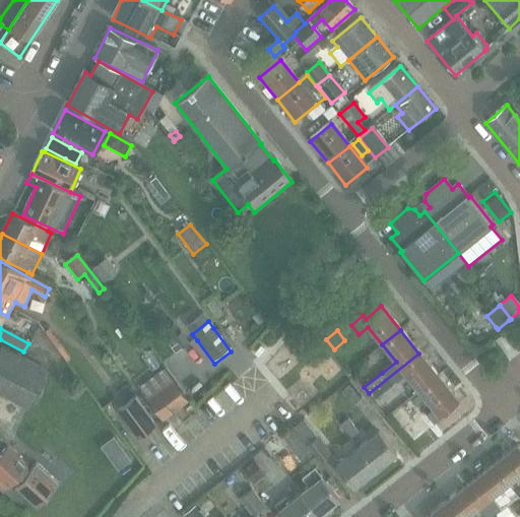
[(175,340),(182,350),(190,345),(182,335),(175,340)]
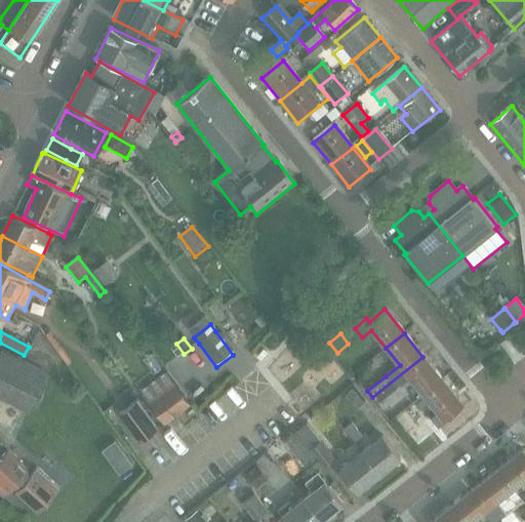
[(0,398),(29,413),(47,376),(1,354),(0,356),(0,398)]
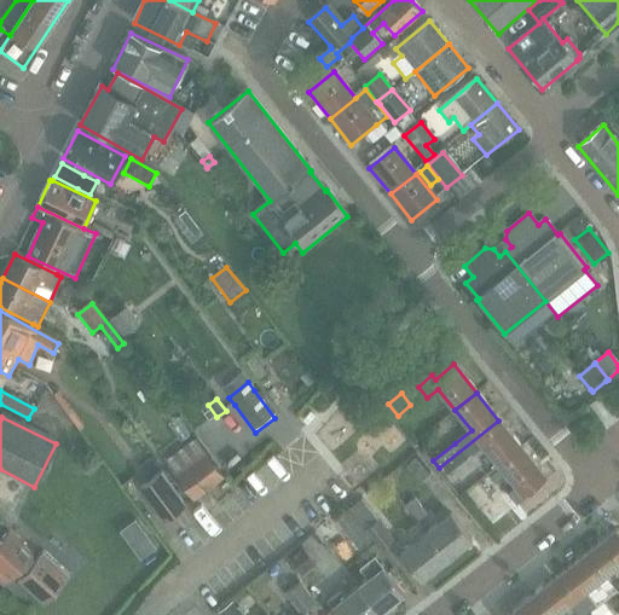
[(501,464),(521,447),(498,421),(439,468),(446,476),(485,445),(501,464)]
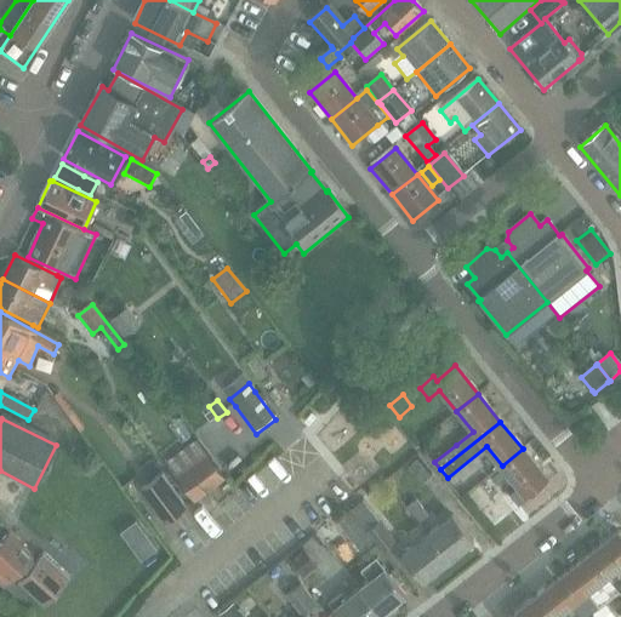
[(523,449),(502,466),(518,486),(507,495),(517,507),(530,496),(527,492),(545,476),(523,449)]
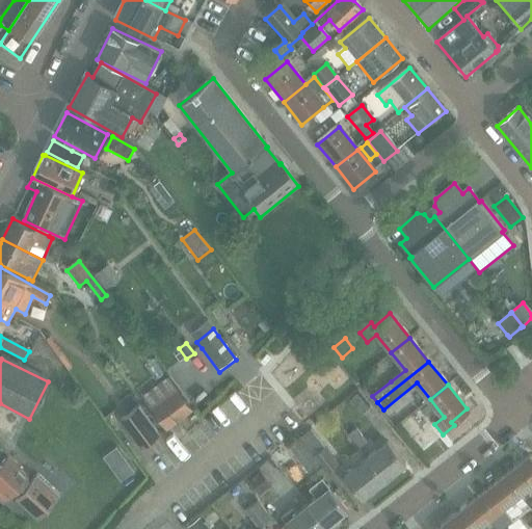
[(151,411),(165,431),(192,411),(177,391),(151,411)]
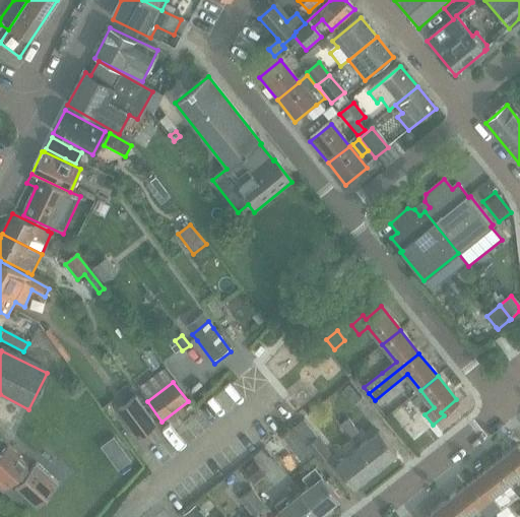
[(341,394),(353,407),(363,399),(349,386),(341,394)]
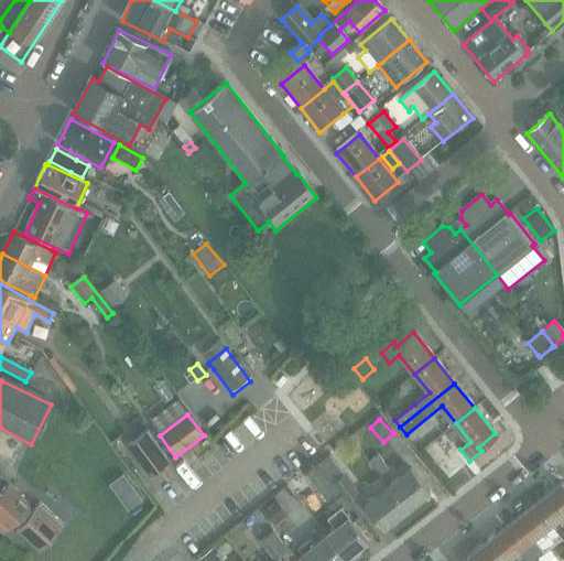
[(150,476),(167,463),(145,433),(128,448),(150,476)]
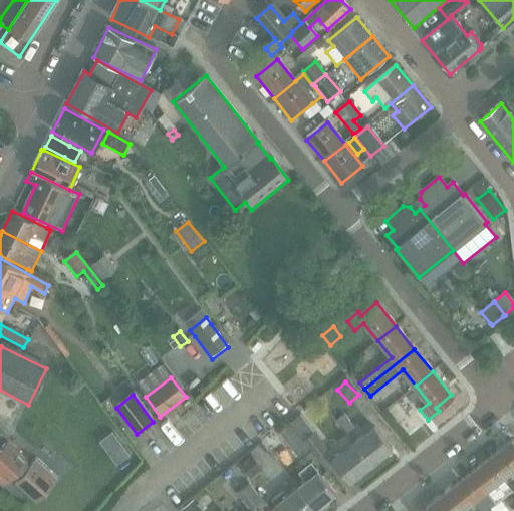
[(337,422),(347,435),(355,429),(345,416),(337,422)]
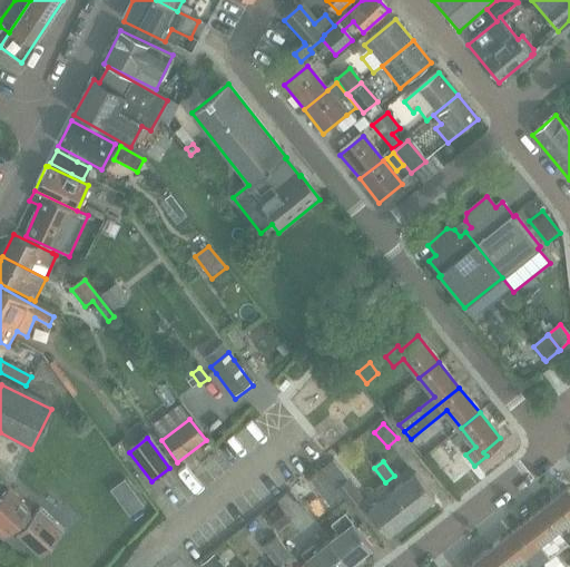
[(322,471),(321,471),(344,500),(352,510),(353,509),(363,500),(333,462),(328,466),(322,471)]
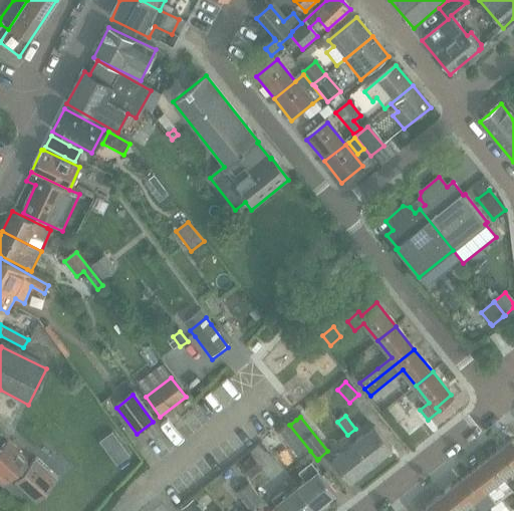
[(289,425),(278,434),(299,459),(310,451),(289,425)]
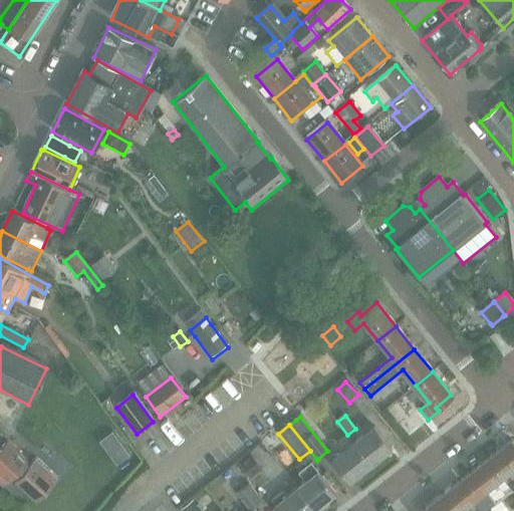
[(370,467),(393,450),(374,428),(353,445),(370,467)]
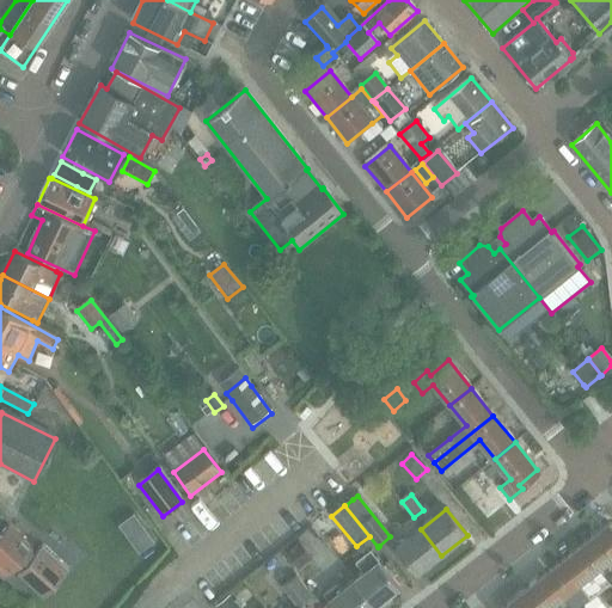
[(580,547),(598,569),(611,557),(611,528),(609,524),(580,547)]
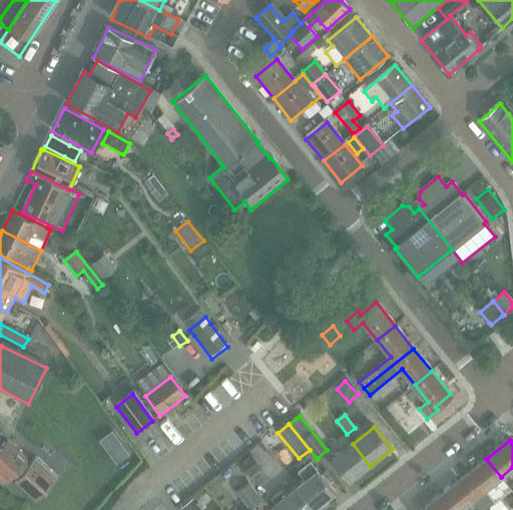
[(8,443),(0,450),(0,483),(4,487),(11,480),(36,503),(58,480),(36,459),(29,466),(27,464),(28,462),(8,443)]
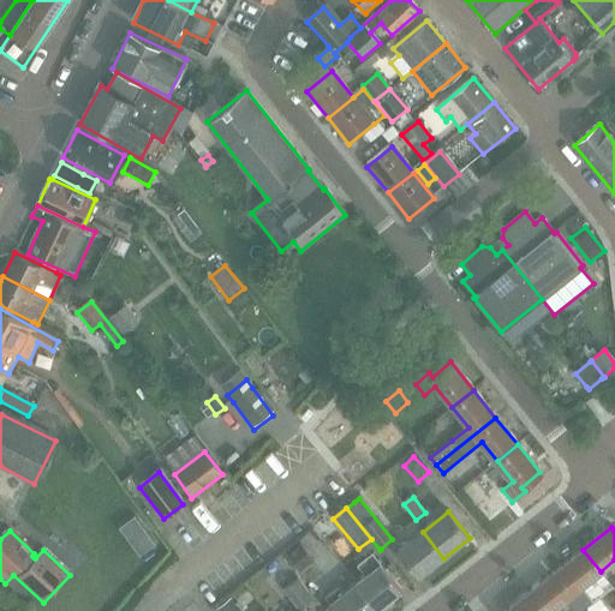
[(419,577),(443,558),(423,532),(399,551),(419,577)]
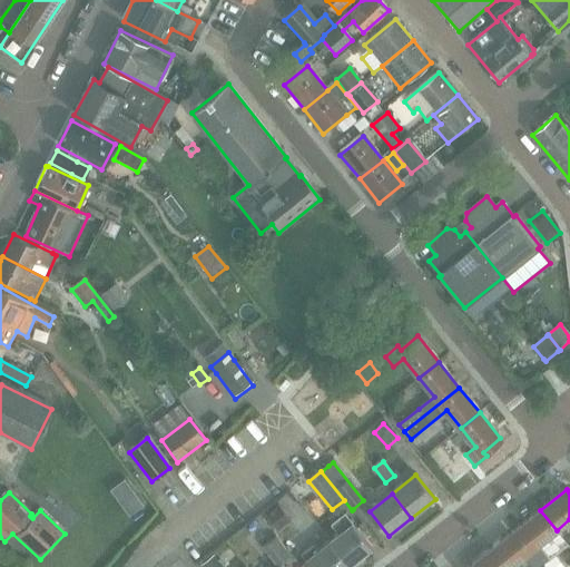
[(279,509),(266,518),(278,535),(292,525),(279,509)]
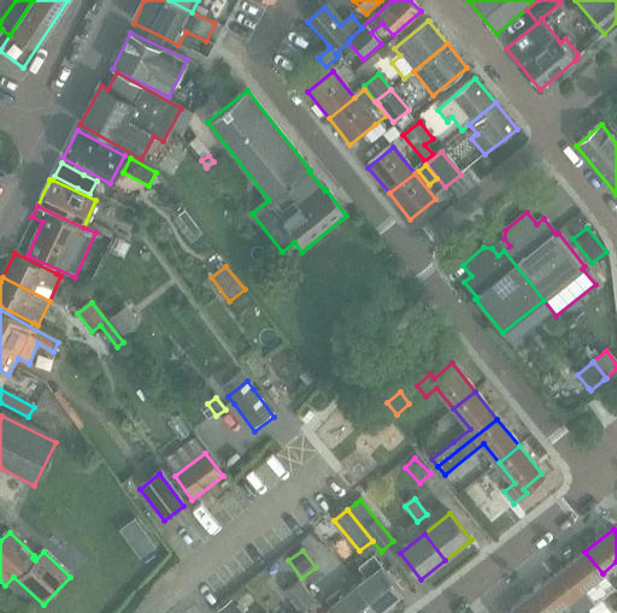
[(557,573),(587,612),(595,606),(582,589),(603,573),(585,552),(557,573)]
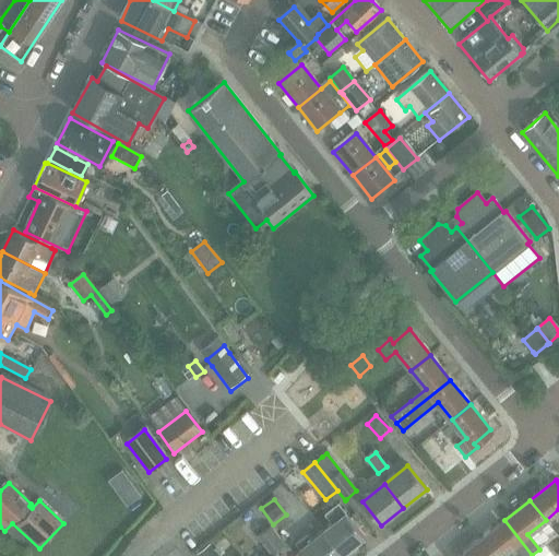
[(343,555),(364,539),(345,515),(343,517),(337,510),(329,518),(334,524),(323,533),(341,555),(343,555)]
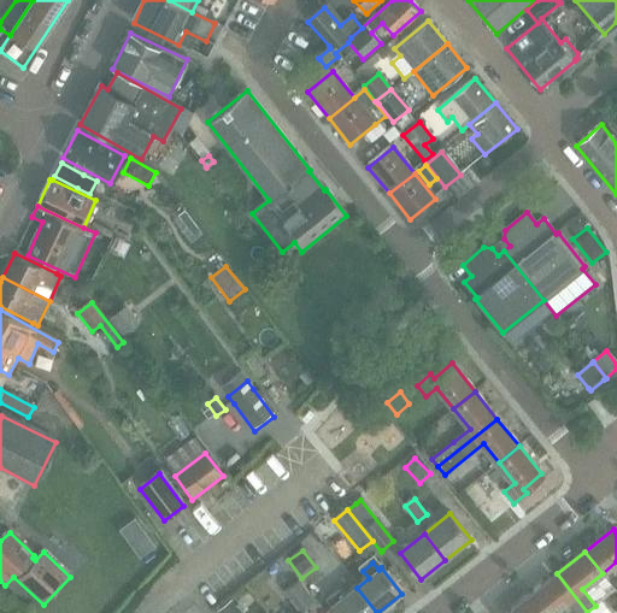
[(529,595),(544,612),(552,612),(566,602),(575,612),(587,612),(557,573),(529,595)]
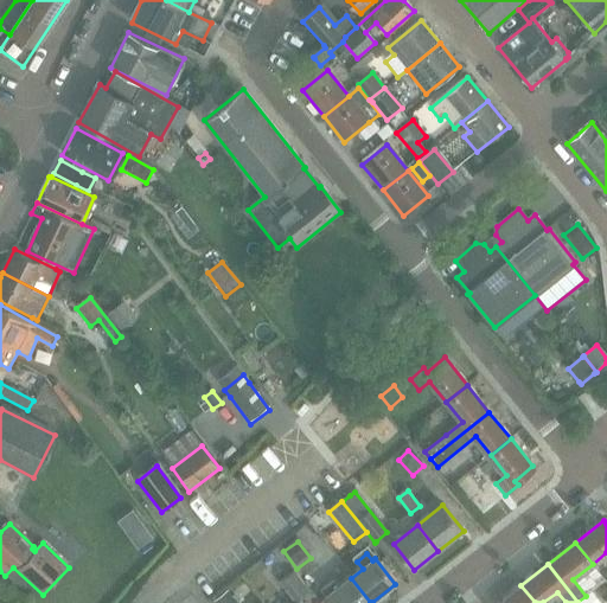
[(280,583),(294,602),(296,602),(311,591),(295,571),(280,583)]
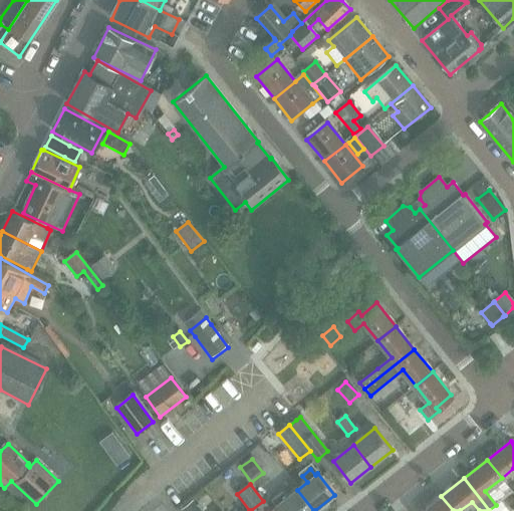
[(313,510),(297,490),(287,497),(283,493),(272,501),(279,510),(313,510)]
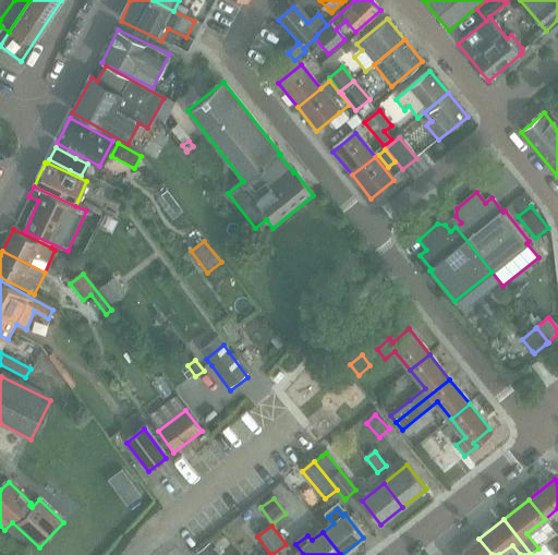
[(492,554),(478,539),(458,554),(492,554)]
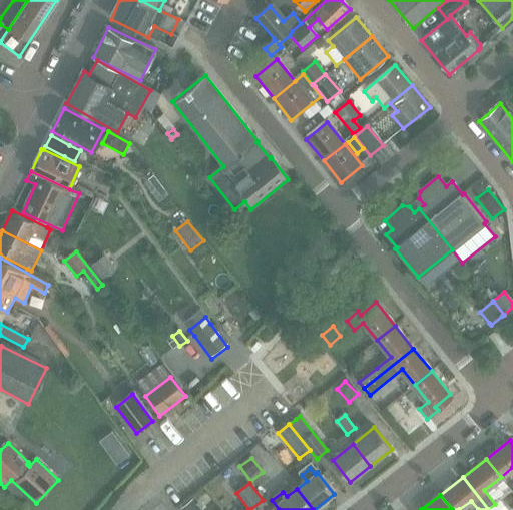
[(199,509),(192,501),(182,509),(199,509)]
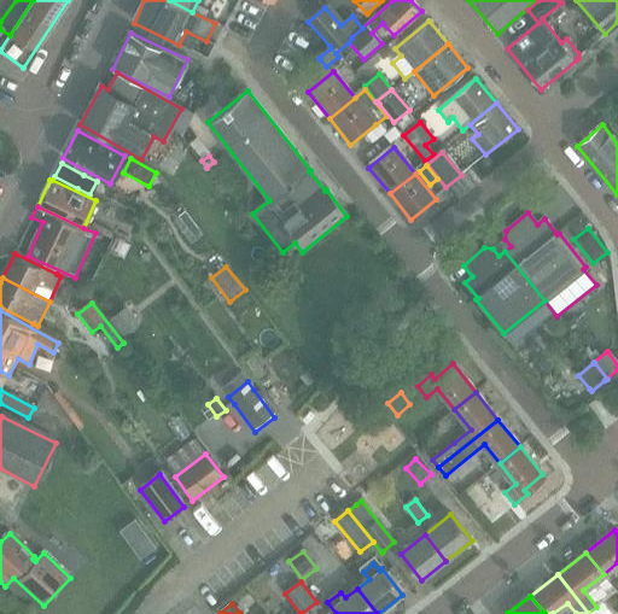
[(596,607),(588,613),(610,613),(601,603),(596,607)]
